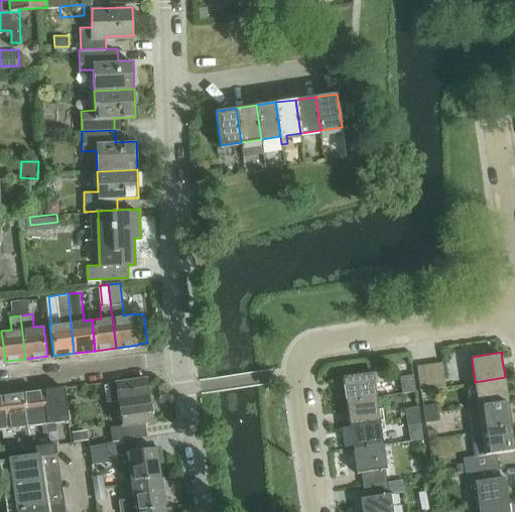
[(430,363),(434,387),(446,386),(443,361),(430,363)]
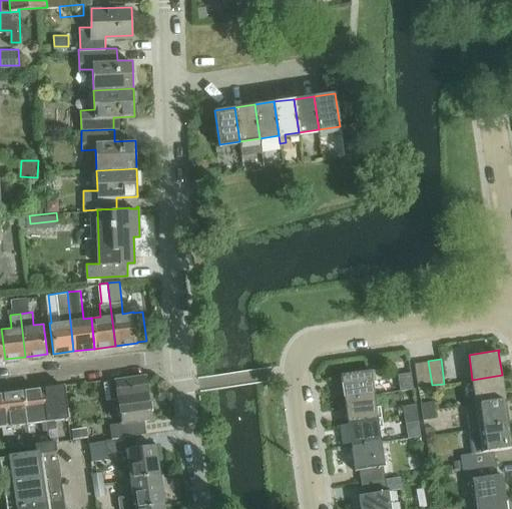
[(432,385),(428,361),(415,362),(419,387),(432,385)]
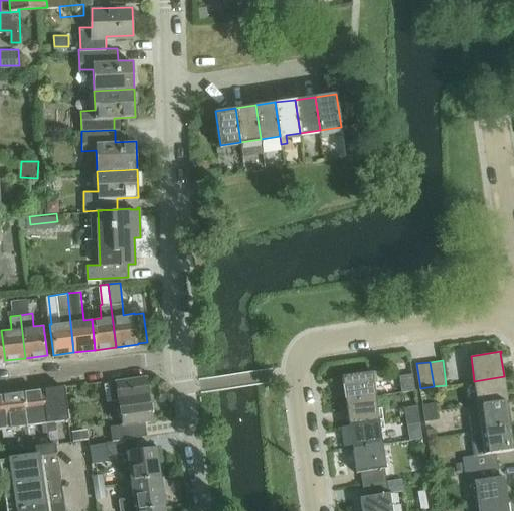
[(343,375),(347,400),(376,395),(372,370),(342,374),(342,375),(343,375)]
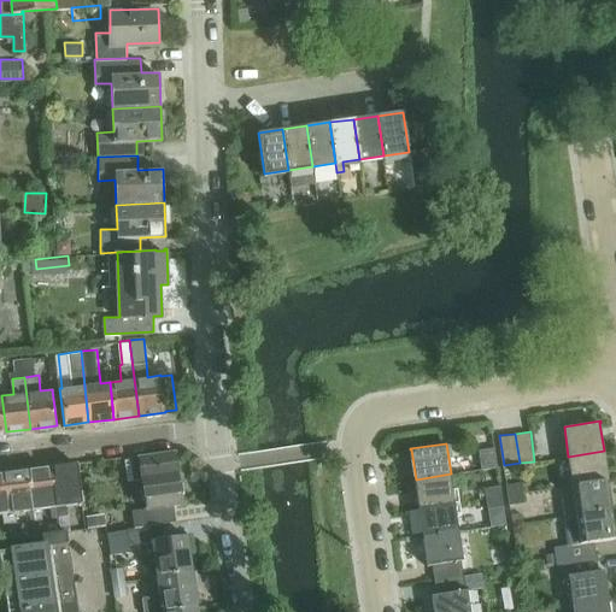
[(498,465),(494,446),(479,447),(482,468),(498,465)]
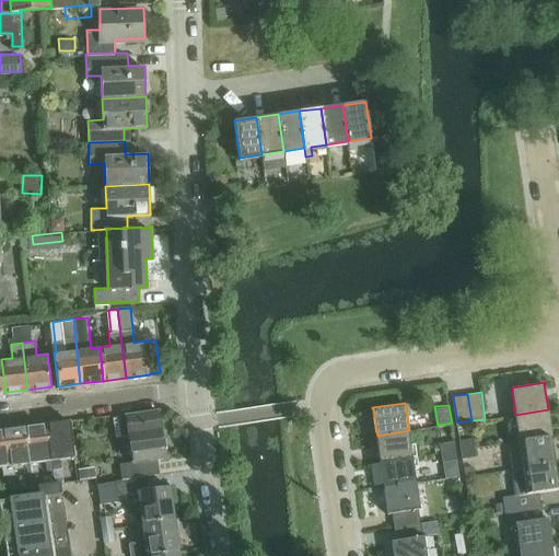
[(148,460),(159,459),(166,456),(164,448),(167,448),(166,437),(163,438),(159,409),(114,416),(116,436),(129,433),(130,442),(128,442),(129,453),(132,452),(134,461),(120,462),(123,477),(150,474),(148,460)]
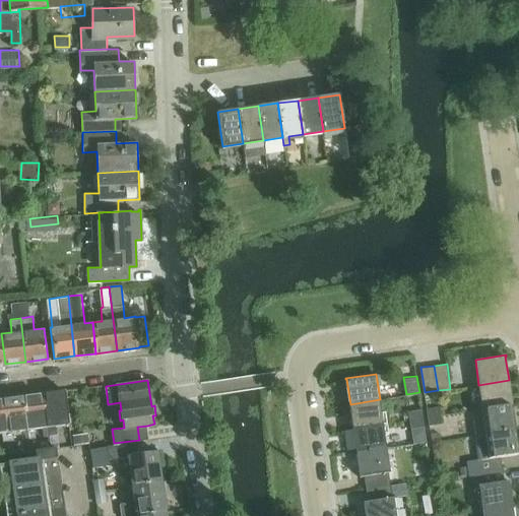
[(478,385),(482,408),(512,404),(509,380),(478,385)]
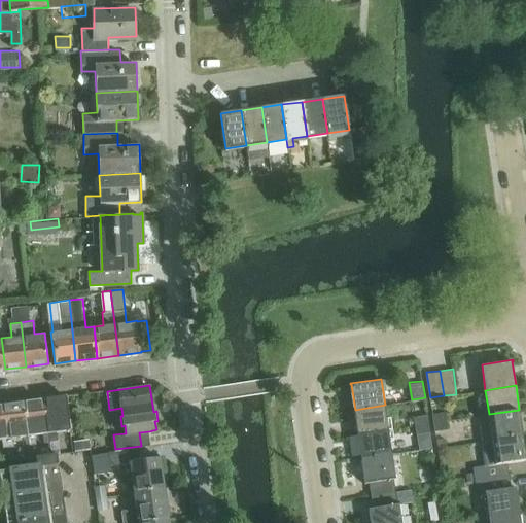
[(44,397),(49,440),(55,439),(54,430),(69,428),(65,394),(44,397)]
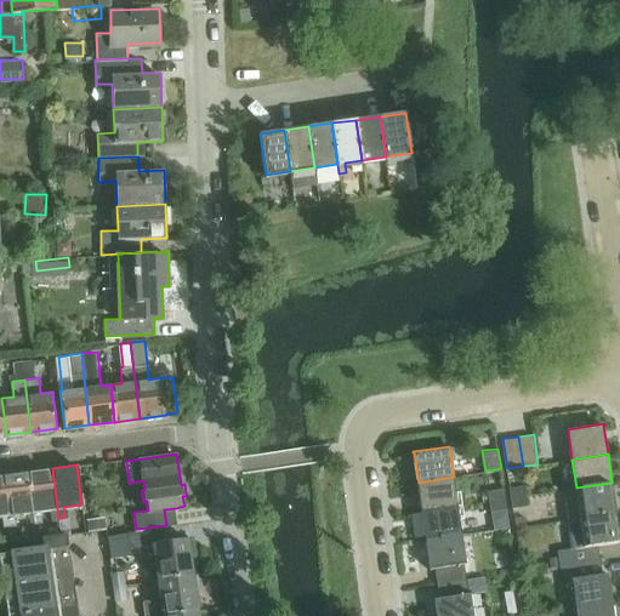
[(28,472),(33,511),(35,511),(37,522),(44,520),(43,509),(52,508),(53,518),(58,518),(52,468),(28,472)]
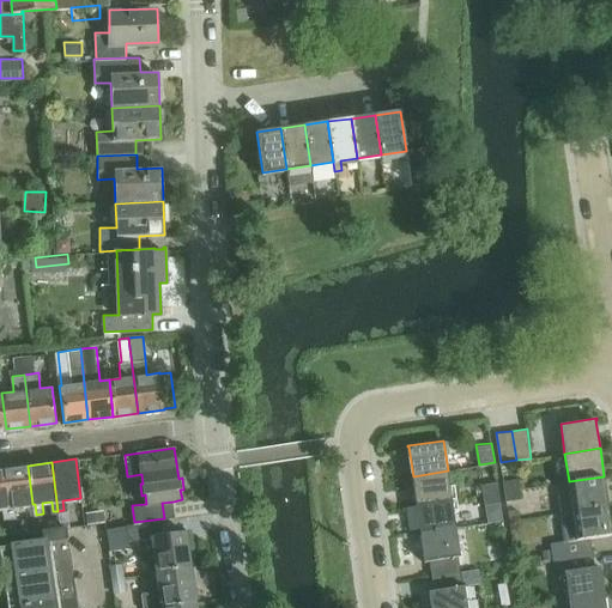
[(5,468),(11,516),(16,516),(14,506),(32,504),(28,466),(5,468)]
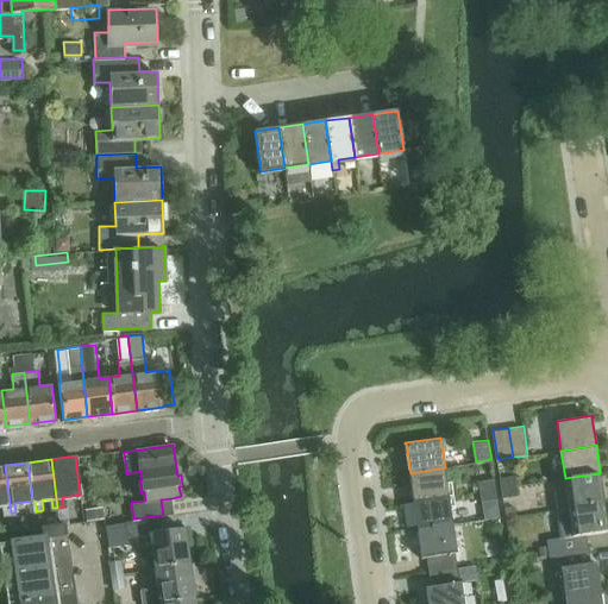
[(11,513),(5,465),(0,465),(0,504),(4,504),(5,514),(11,513)]
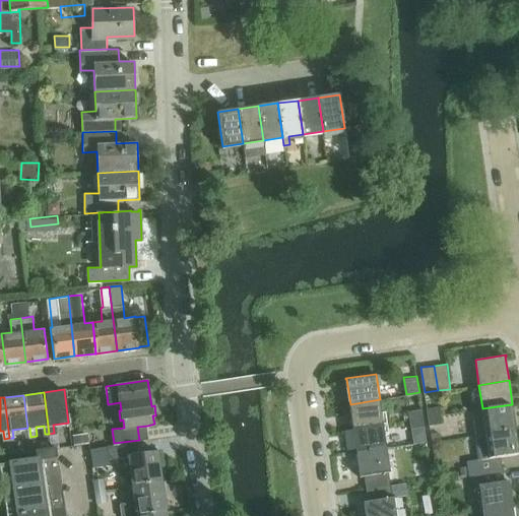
[(350,404),(353,428),(384,424),(380,399),(350,404)]
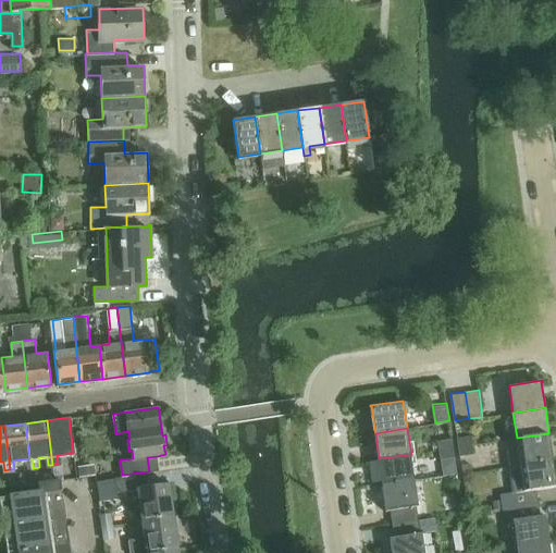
[(548,433),(517,438),(520,464),(553,458),(548,433)]
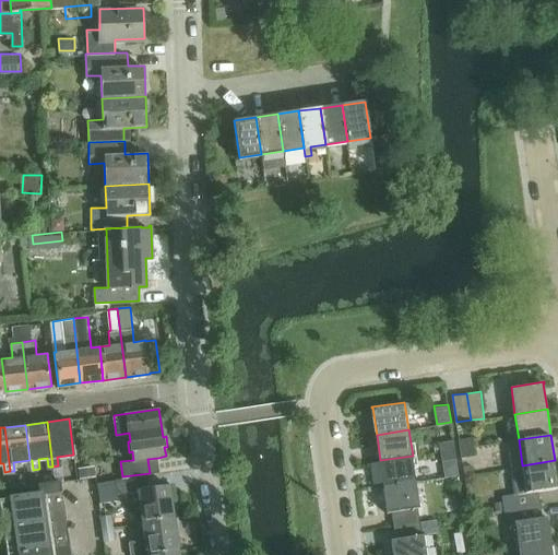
[(459,438),(460,448),(475,446),(473,436),(459,438)]
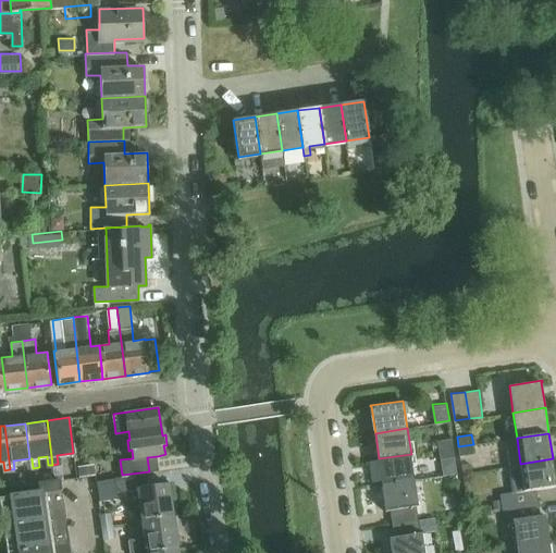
[(437,439),(439,450),(454,447),(452,437),(437,439)]
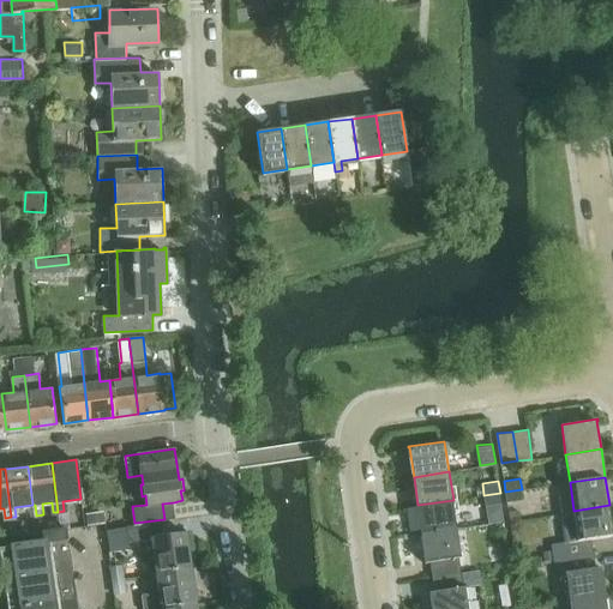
[(522,489),(505,492),(506,501),(523,499),(522,489)]
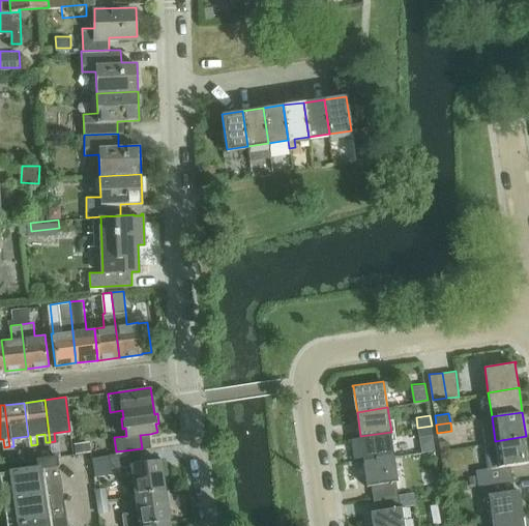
[(432,426),(417,428),(418,435),(433,433),(432,426)]
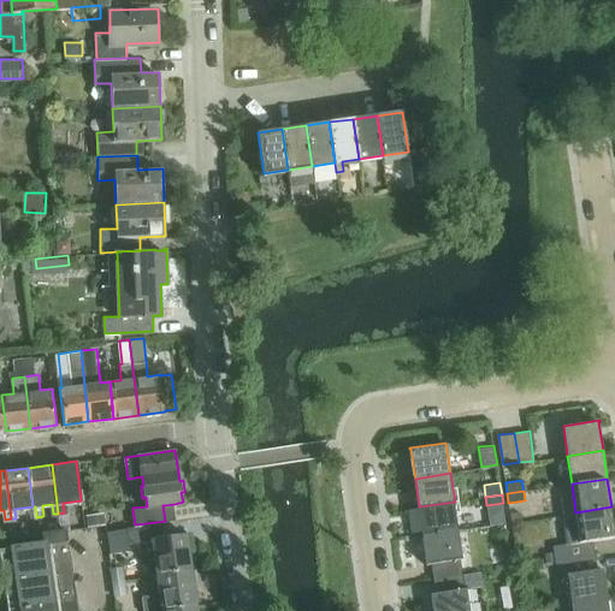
[(419,506),(424,535),(459,531),(455,502),(419,506)]
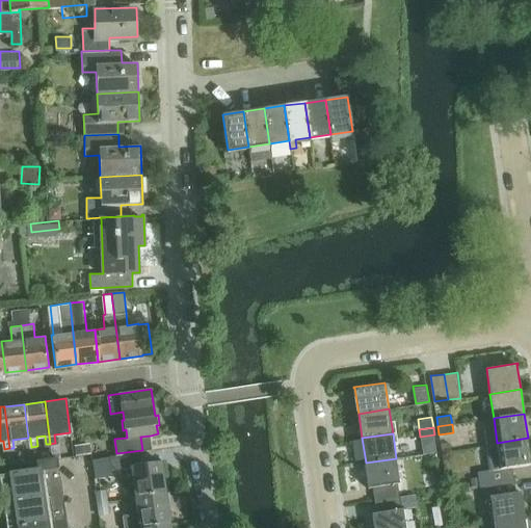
[(487,469),(489,483),(514,479),(512,466),(530,464),(530,453),(528,438),(497,443),(501,467),(487,469)]
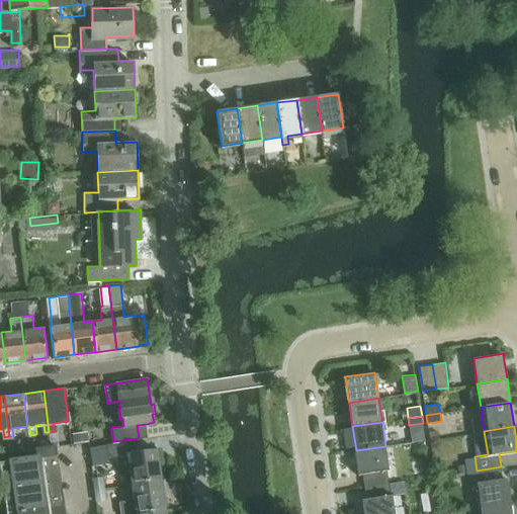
[(127,453),(133,484),(162,480),(165,479),(165,478),(162,478),(158,449),(161,448),(161,447),(137,451),(136,439),(107,443),(109,456),(127,453)]
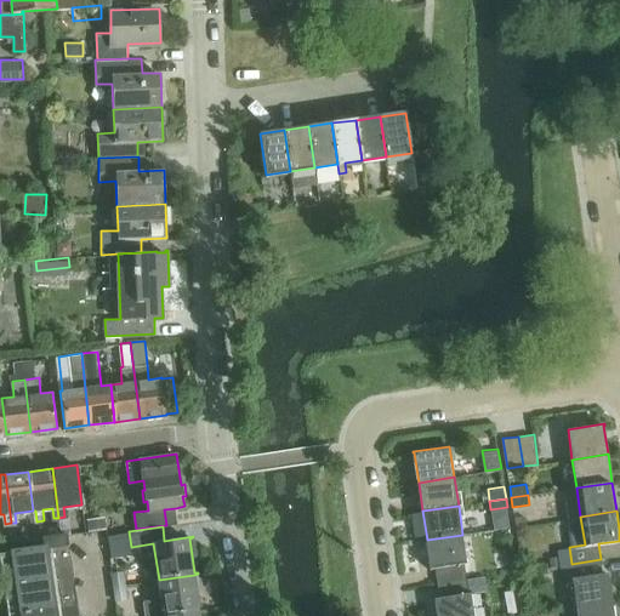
[(0,553),(0,615),(79,615),(68,534),(68,532),(43,536),(44,547),(0,553)]
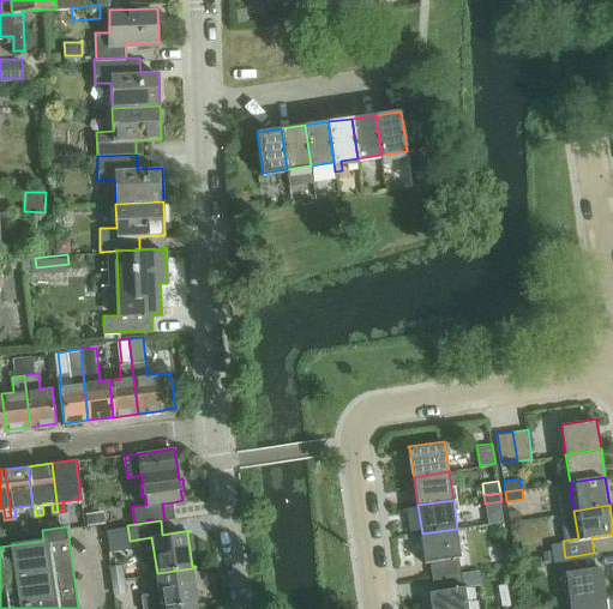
[(457,529),(422,534),(426,560),(425,560),(426,561),(431,560),(433,578),(462,573),(460,556),(462,556),(457,529)]
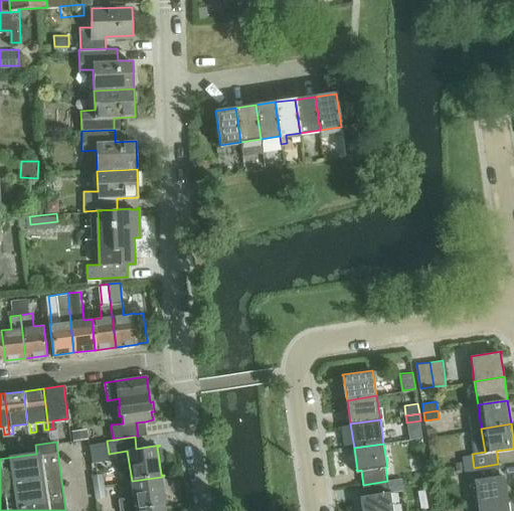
[(498,464),(474,468),(476,479),(474,479),(478,505),(508,500),(504,476),(505,476),(505,475),(500,475),(498,464)]
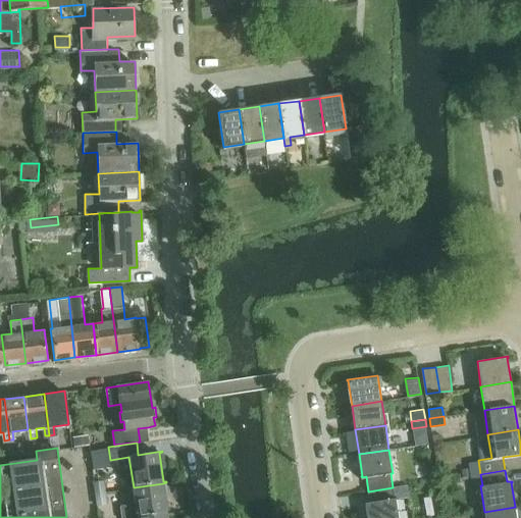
[(95,481),(97,493),(105,491),(103,480),(95,481)]
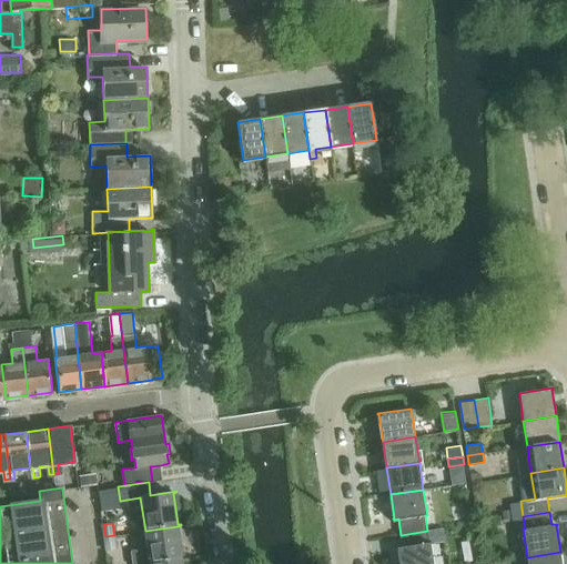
[(182,557),(178,526),(145,531),(148,546),(133,549),(134,563),(141,563),(150,563),(149,563),(150,563),(182,560),(182,559),(186,559),(186,557),(182,557)]
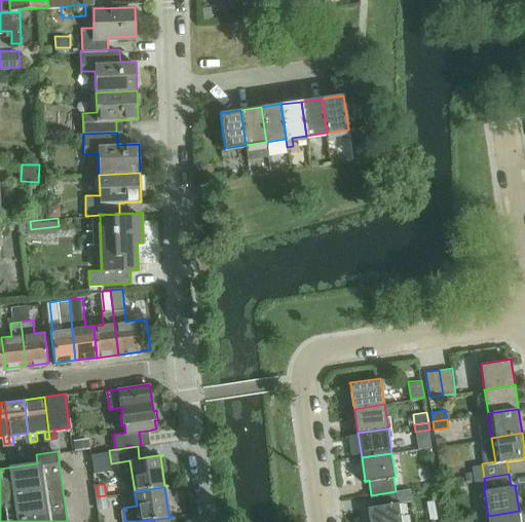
[(396,491),(371,495),(373,506),(368,507),(368,508),(369,508),(370,521),(402,521),(399,501),(398,501),(396,491)]
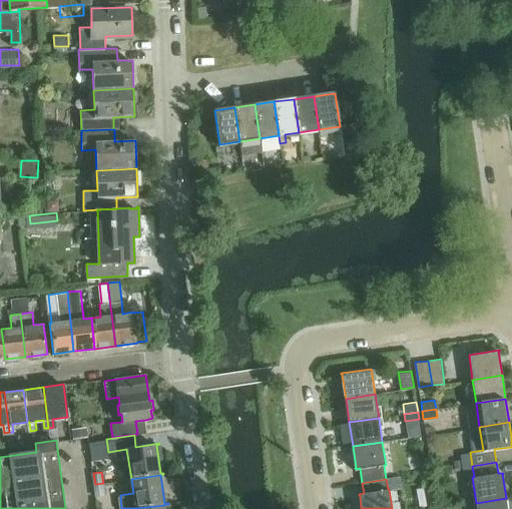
[(103,483),(95,484),(96,495),(105,493),(103,483)]
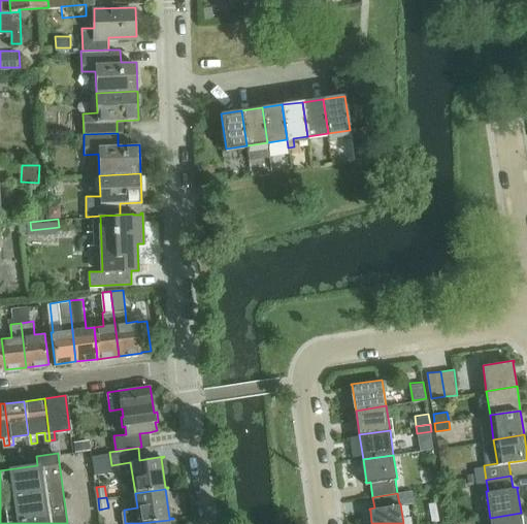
[(490,518),(491,523),(522,523),(521,513),(490,518)]
